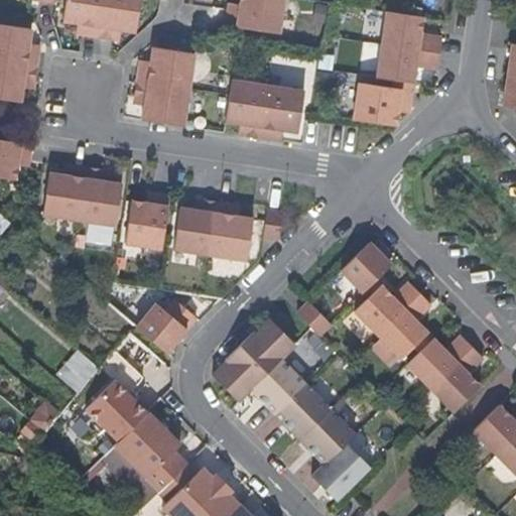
[(51,0),(34,0),(33,10),(50,12),(51,0)]
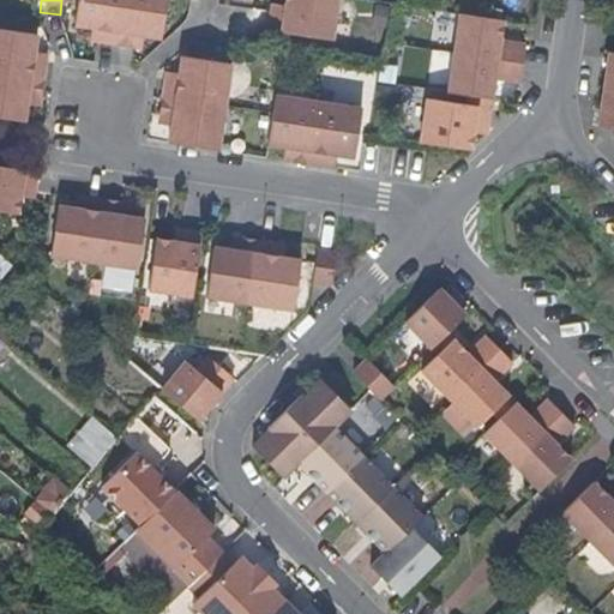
[(114,58),(122,0),(74,0),(71,35),(82,37),(90,38),(88,54),(114,58)]
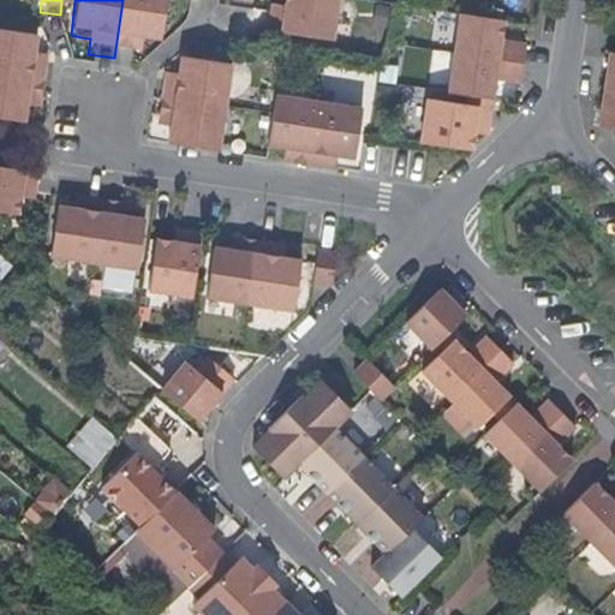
[(160,0),(159,0),(123,0),(114,58),(130,60),(131,46),(139,47),(153,49),(160,0)]
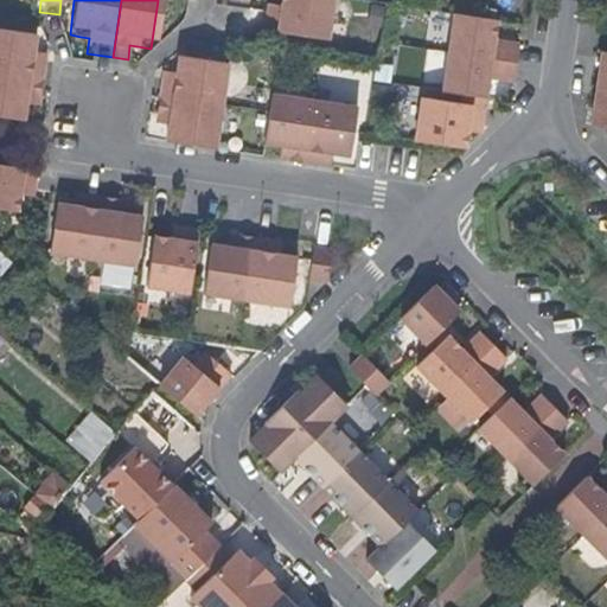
[(268,24),(274,30),(328,37),(333,0),(283,0),(282,13),(268,11),(268,24)]
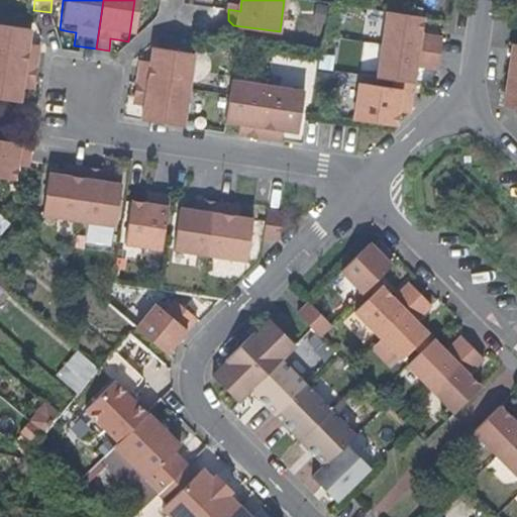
[(440,52),(441,37),(421,34),(424,15),(388,9),(383,43),(440,52)]
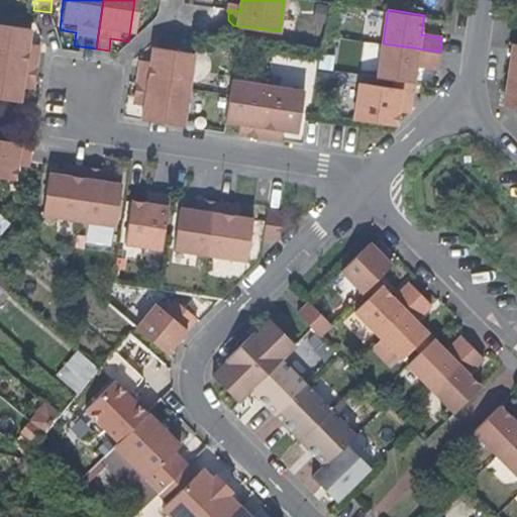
[(0,21),(0,62),(35,68),(38,49),(28,48),(29,40),(31,27),(0,21)]
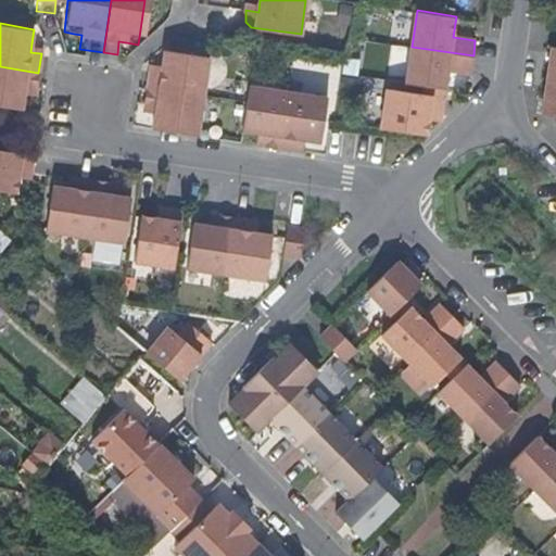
[(81,35),(74,34),(72,48),(79,49),(81,35)]
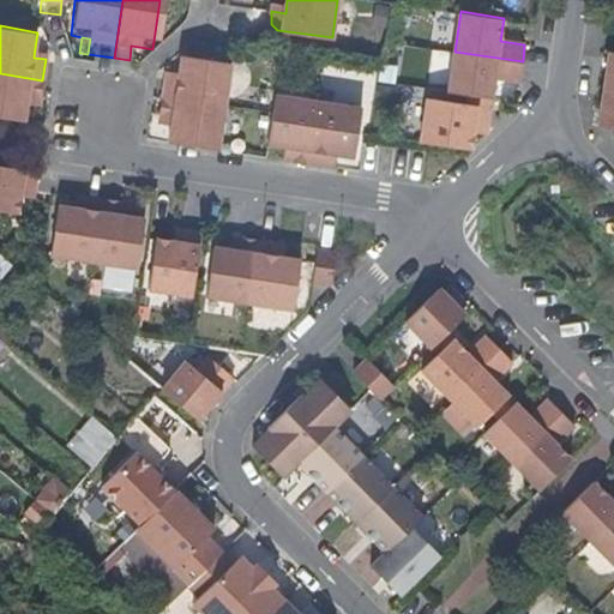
[(137,61),(139,47),(131,46),(130,60),(137,61)]
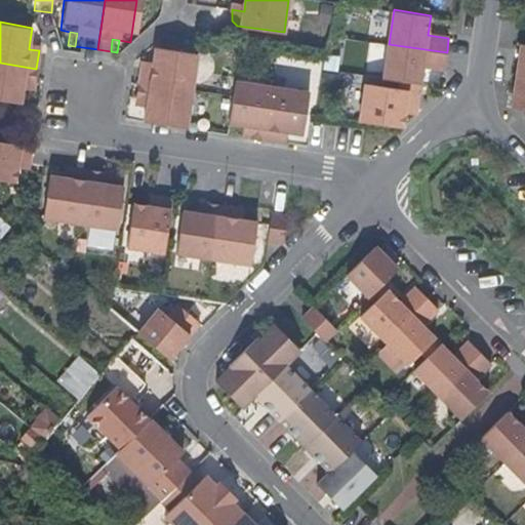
[(40,43),(30,41),(29,49),(39,50),(40,43)]
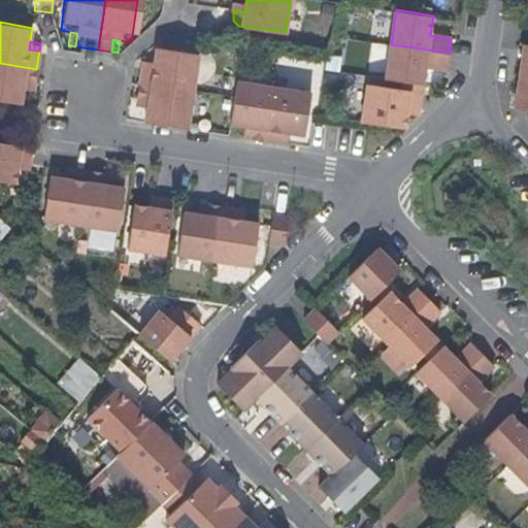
[(426,67),(447,69),(450,53),(391,44),(386,78),(423,84),(426,67)]
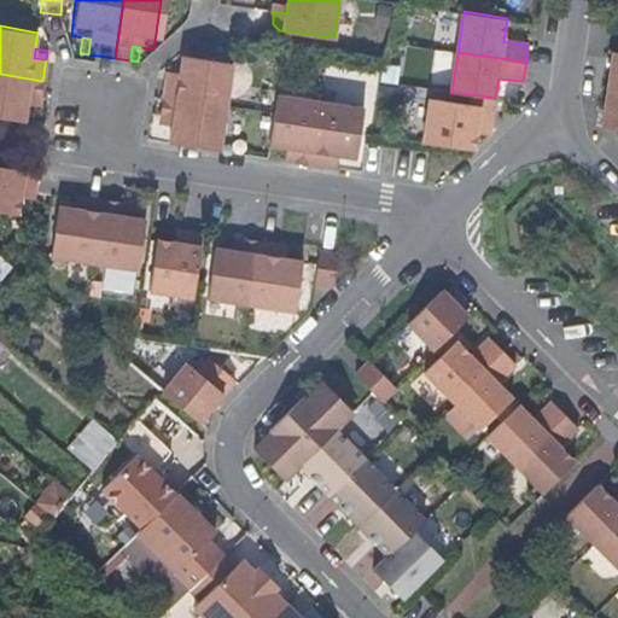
[(162,99),(225,109),(229,68),(197,62),(196,70),(188,69),(190,60),(181,59),(179,76),(178,85),(164,82),(162,99)]
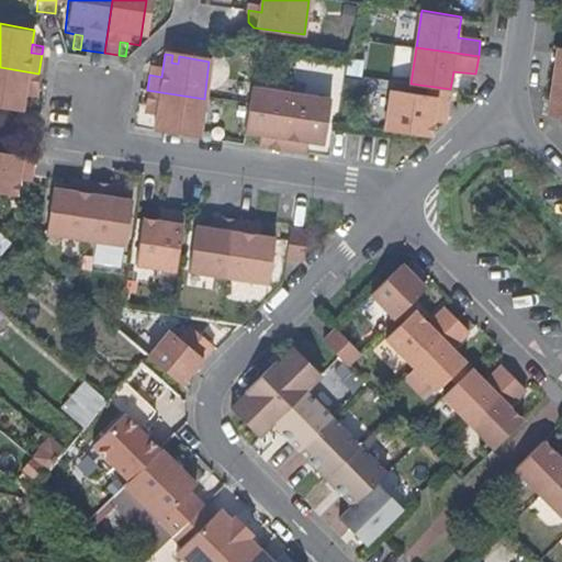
[(38,74),(0,67),(0,103),(21,108),(24,93),(25,85),(36,87),(38,74)]
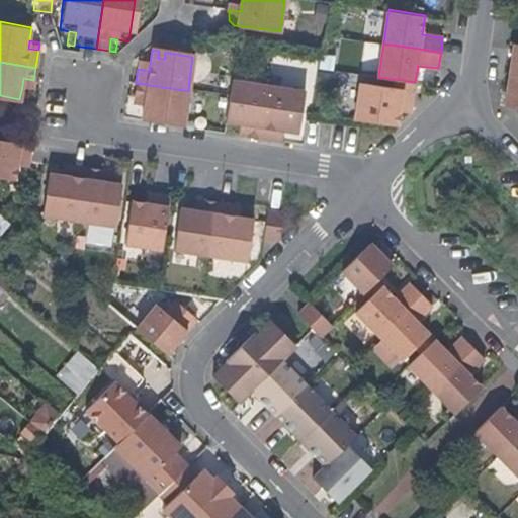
[(139,62),(138,69),(149,71),(150,64),(139,62)]
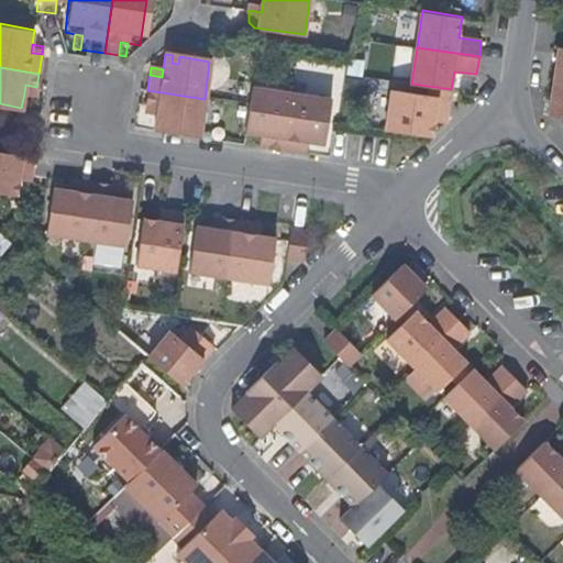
[(562,79),(554,78),(549,110),(562,112),(562,79)]
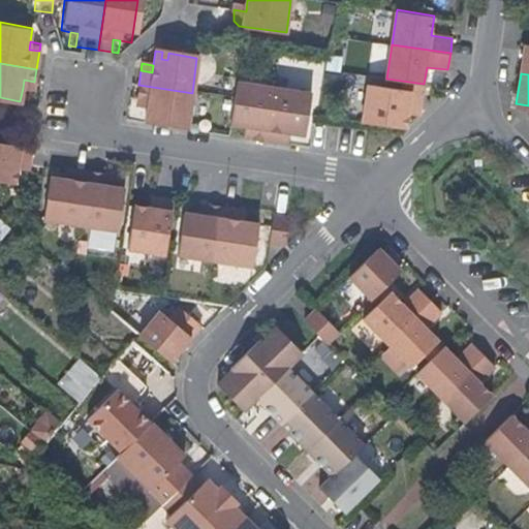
[(419,107),(424,84),(386,79),(376,76),(369,122),(405,128),(409,106),(419,107)]
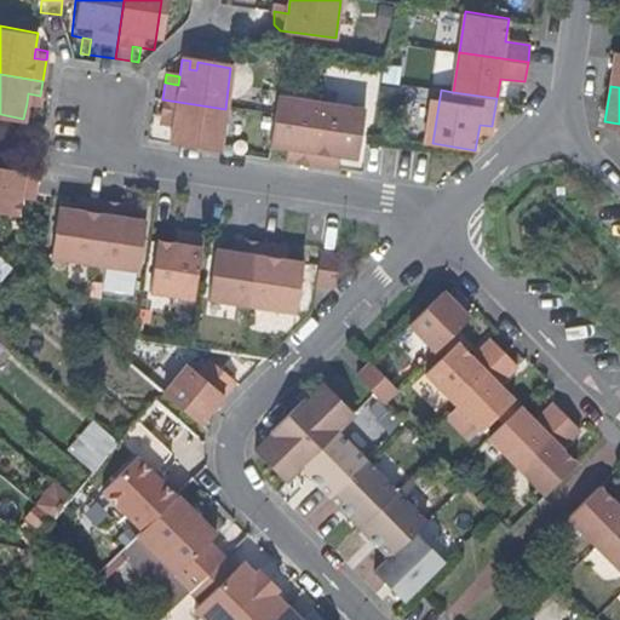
[(28,93),(27,103),(39,105),(40,96),(28,93)]
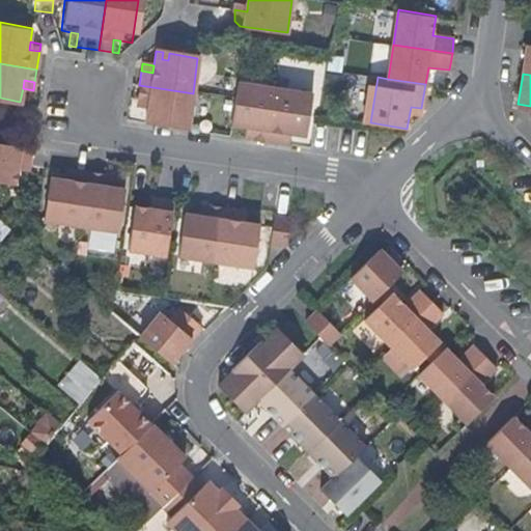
[(273,88),(238,83),(236,100),(232,126),(245,126),(253,127),(251,138),(267,140),(273,88)]
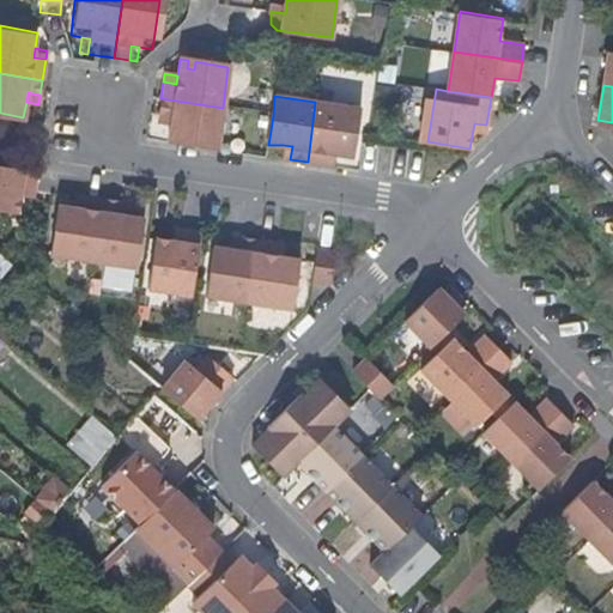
[(218,150),(223,108),(161,98),(158,119),(173,121),(171,129),(169,144),(218,150)]
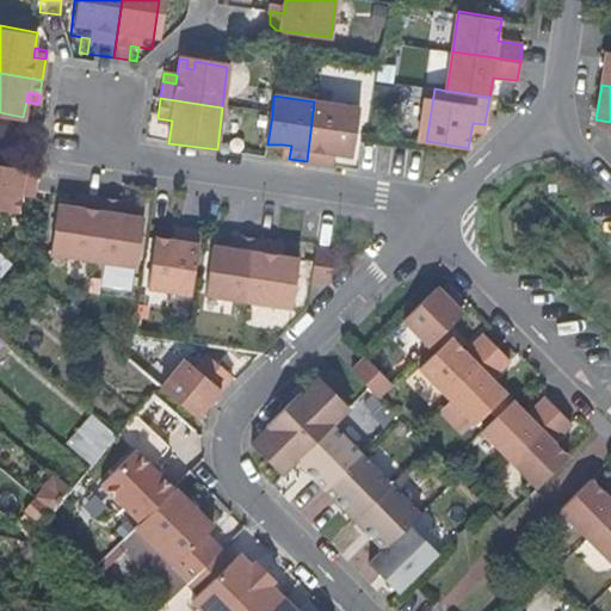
[(357,107),(314,102),(307,161),(325,165),(326,152),(333,153),(350,155),(357,107)]
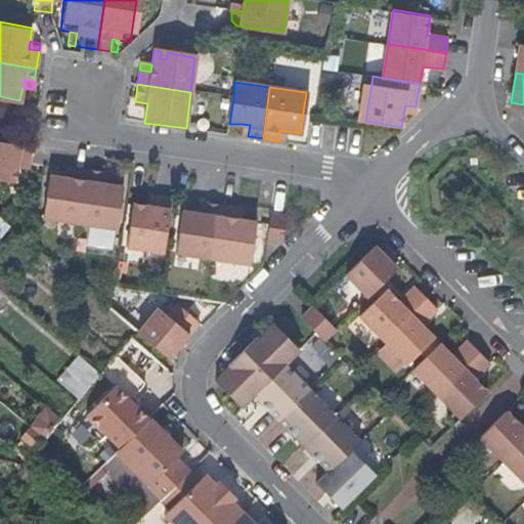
[(135,108),(146,111),(147,103),(135,101),(135,103),(135,108)]
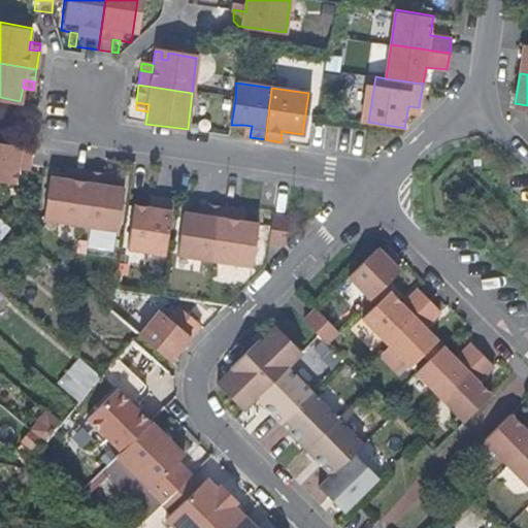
[(252,126),(243,125),(242,136),(250,137),(252,126)]
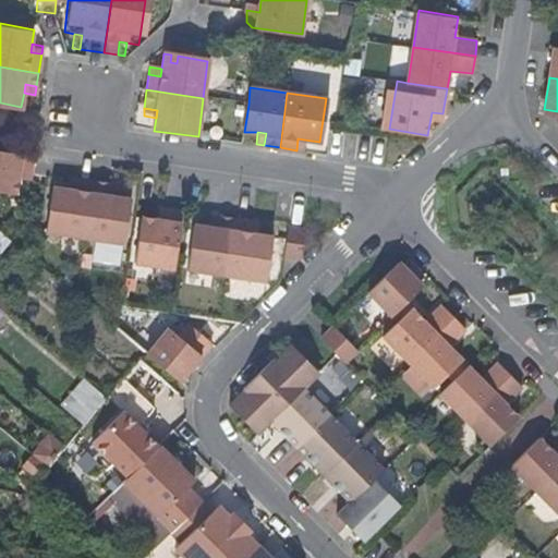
[(34,156),(0,150),(0,192),(15,195),(17,178),(19,170),(32,171),(34,156)]
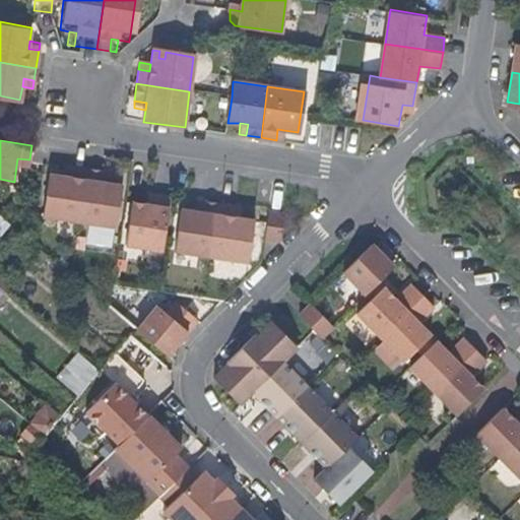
[(17,158),(16,166),(27,168),(29,159),(17,158)]
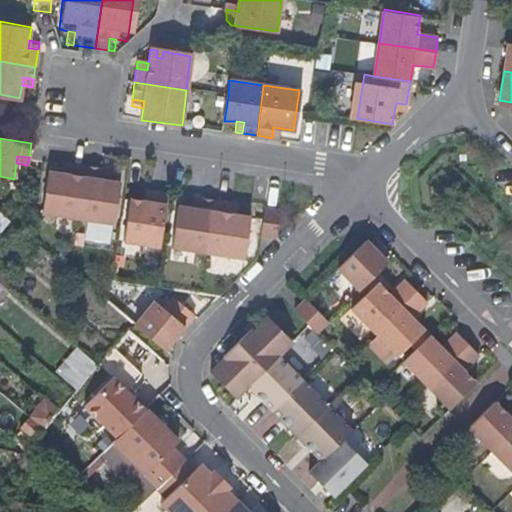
[(85,163),(65,161),(64,163),(63,171),(54,171),(47,170),(41,212),(77,216),(85,163)]
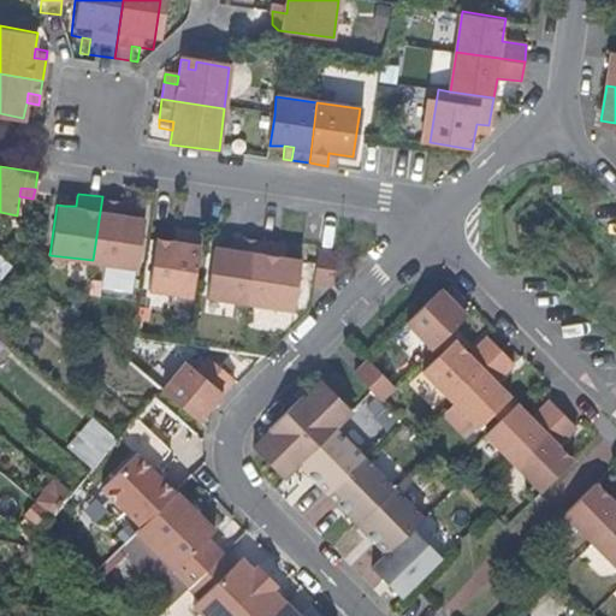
[(77,196),(66,194),(65,206),(76,206),(77,196)]
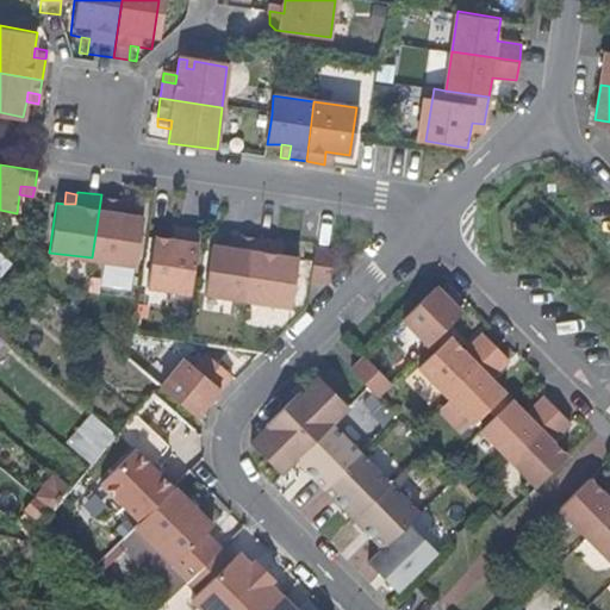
[(101,194),(92,257),(135,262),(142,215),(123,212),(114,211),(117,197),(101,194)]
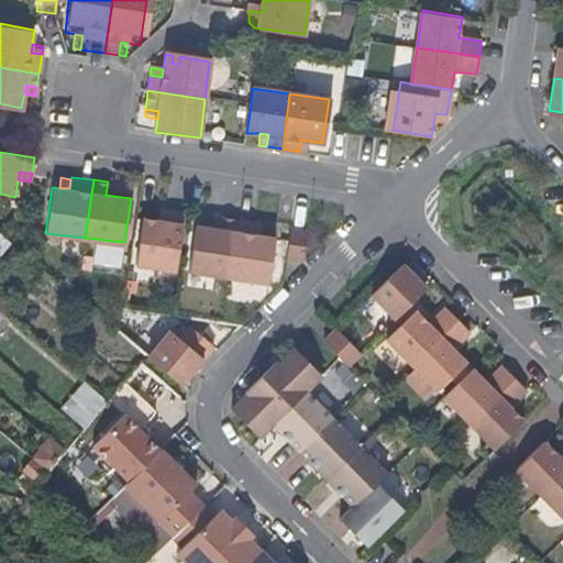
[(106,195),(113,196),(114,183),(108,181),(106,195)]
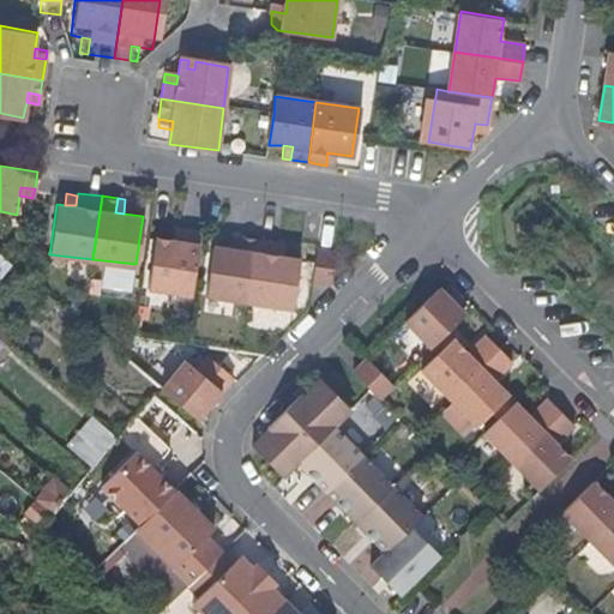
[(178,241),(172,241),(151,238),(144,288),(188,294),(198,232),(180,229),(178,241)]
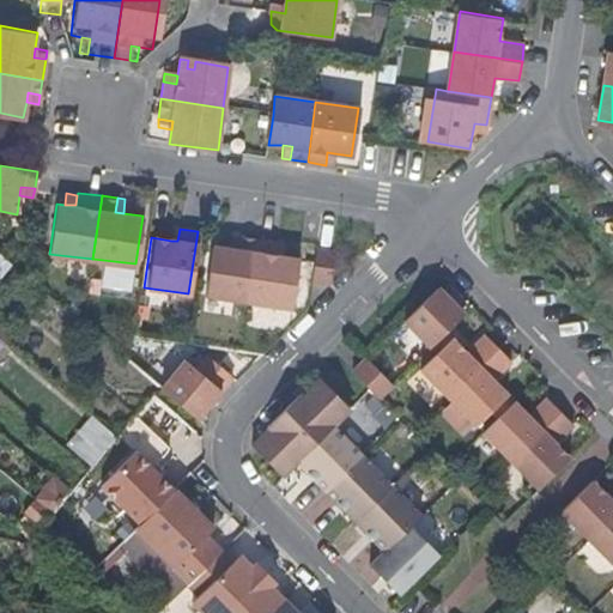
[(201,295),(246,301),(256,241),(234,237),(232,249),(225,248),(207,247),(201,295)]
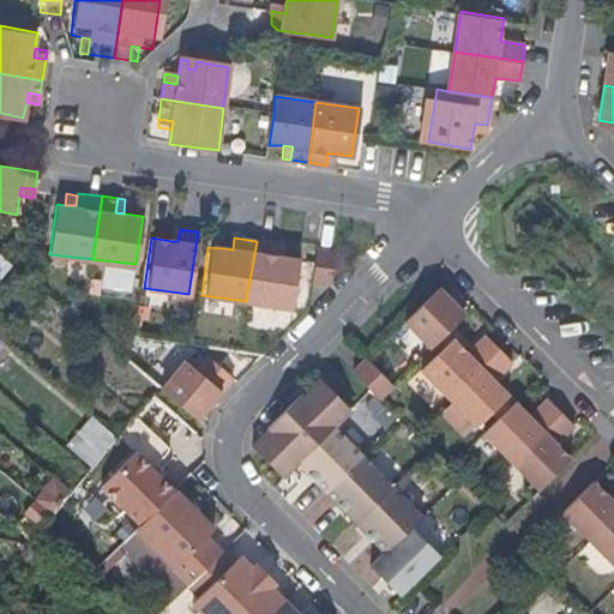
[(295,258),(280,257),(271,257),(274,245),(257,241),(246,301),(288,307),(295,258)]
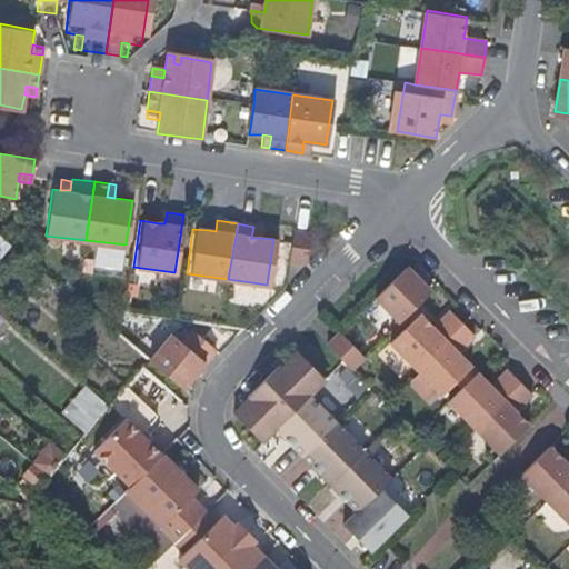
[(308,235),(288,232),(285,263),(302,266),(306,261),(308,235)]
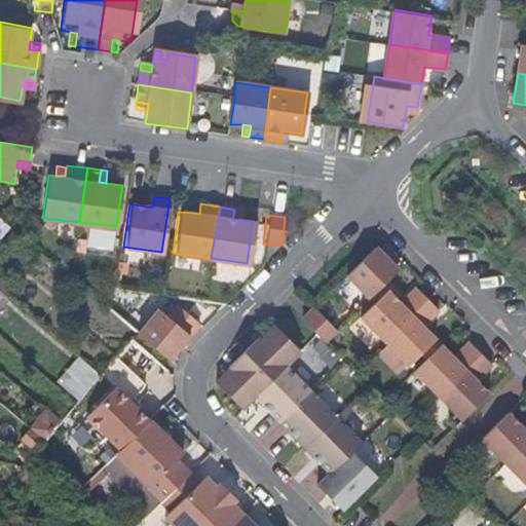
[(378,243),(348,272),(372,295),(401,266),(378,243)]
